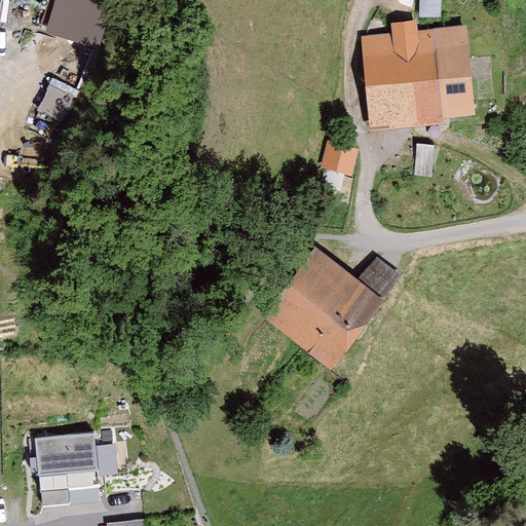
[(65,0),(57,30),(97,42),(109,1),(104,0),(65,0)]
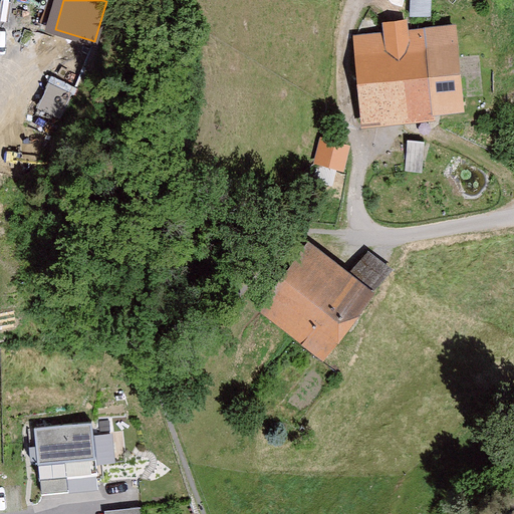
[(361,116),(463,105),(455,30),(421,33),(422,42),(406,44),(404,25),(388,27),(390,46),(354,50),(361,116)]
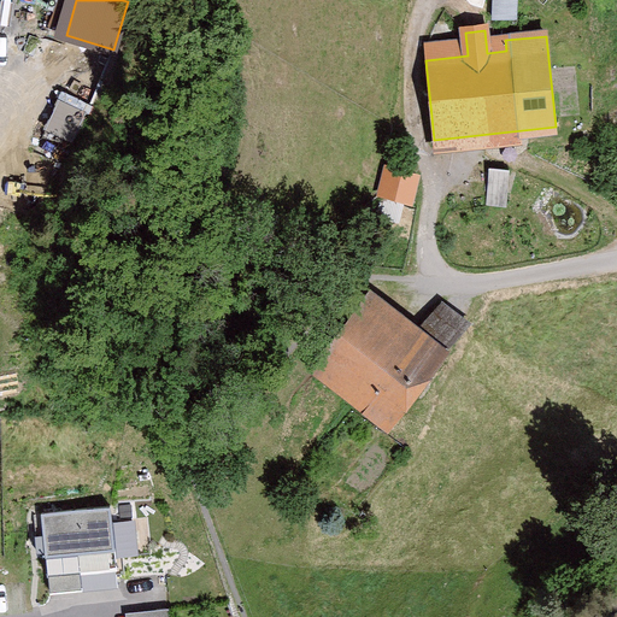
[(381,218),(400,223),(405,201),(412,203),(418,175),(407,172),(410,163),(394,159),(393,170),(388,169),(382,197),(386,198),(381,218)]
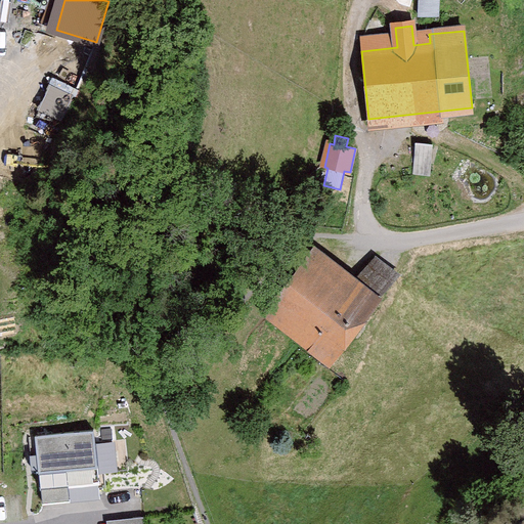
[(429,175),(432,144),(417,142),(413,174),(429,175)]
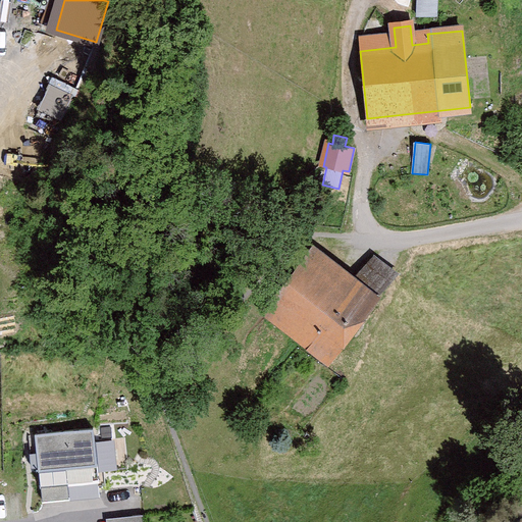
[(343,267),(319,249),(268,312),(330,361),(333,358),(327,353),(370,299),(367,296),(373,289),(396,272),(373,255),(351,283),(337,273),(343,267)]
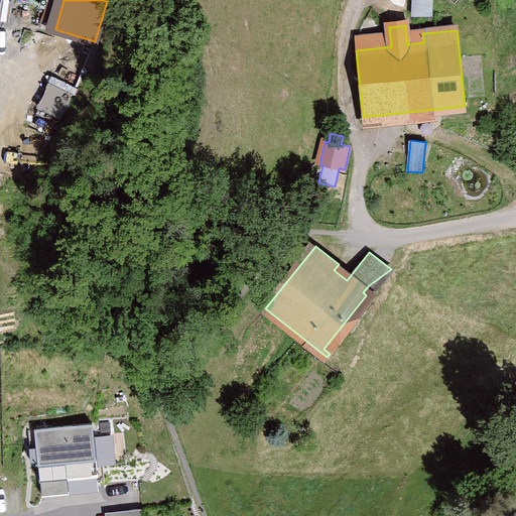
[(38,464),(96,458),(92,422),(34,428),(37,460),(38,464)]
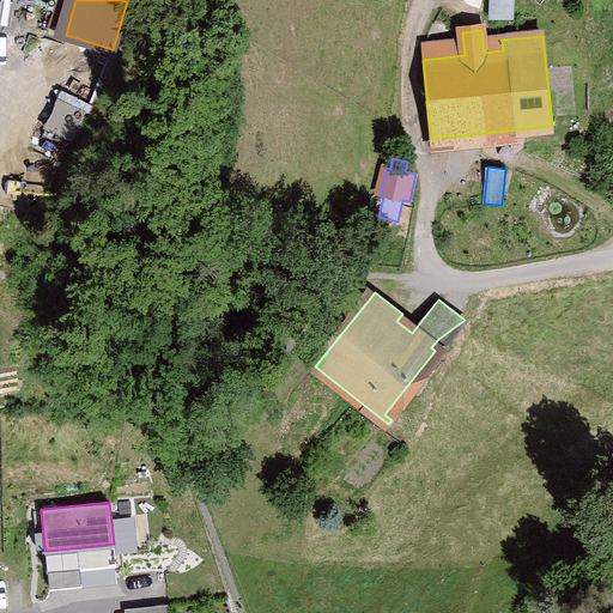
[(114,544),(46,551),(50,586),(116,580),(116,562),(114,544)]
